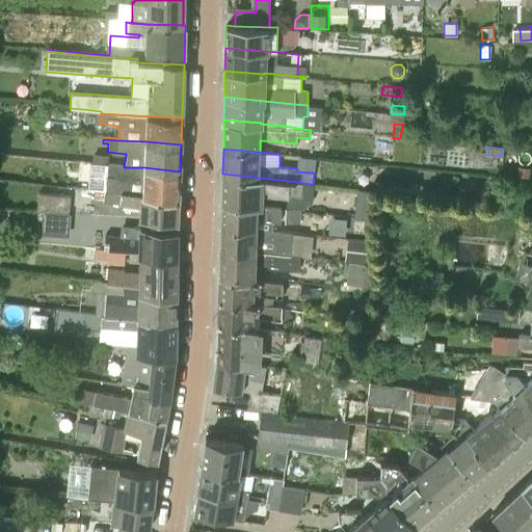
[(106,164),(107,164),(107,155),(92,154),(92,157),(92,164),(106,165),(106,164)]
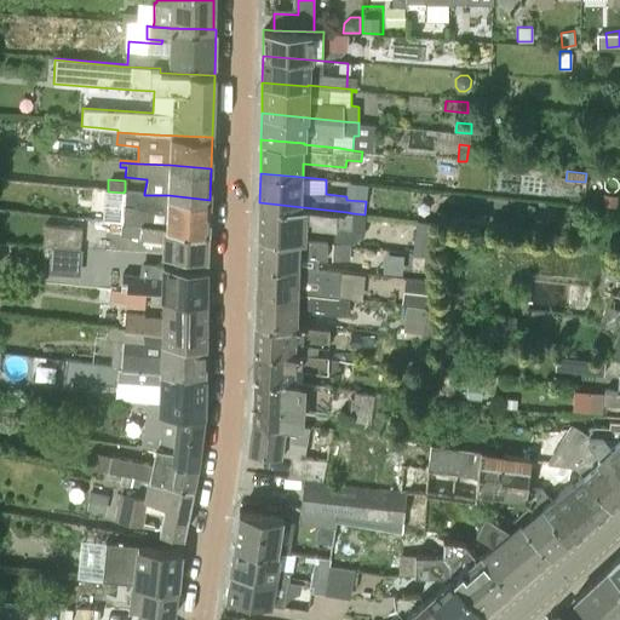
[(168,195),(144,195),(144,193),(125,191),(124,191),(124,193),(121,223),(135,224),(166,228),(208,233),(210,200),(168,195)]
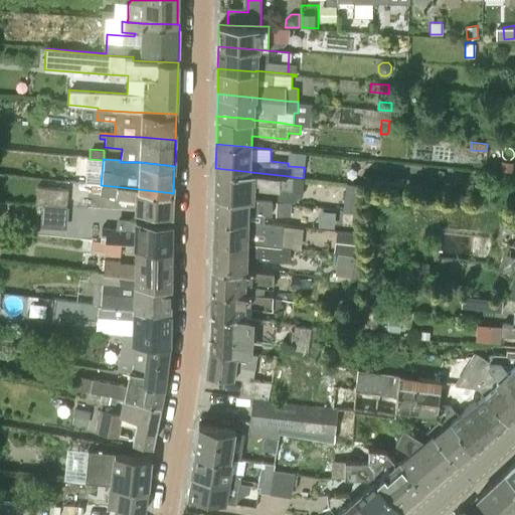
[(513,173),(514,162),(500,160),(499,172),(513,173)]
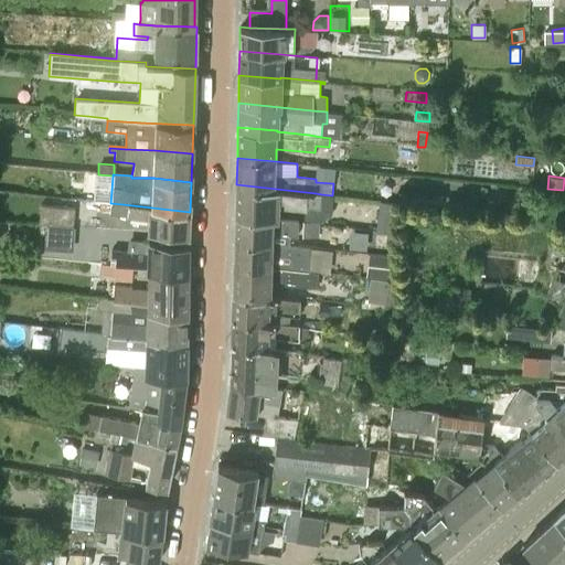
[(91,198),(105,198),(106,177),(103,177),(103,179),(92,179),(91,198)]
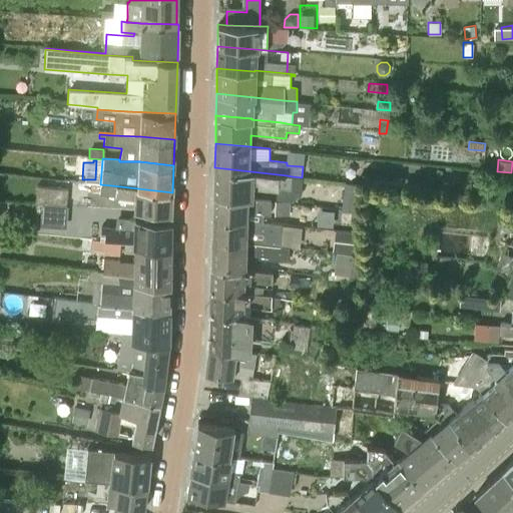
[(292,176),(287,175),(214,167),(213,188),(213,194),(252,198),(253,181),(258,181),(258,186),(292,189),(292,176)]
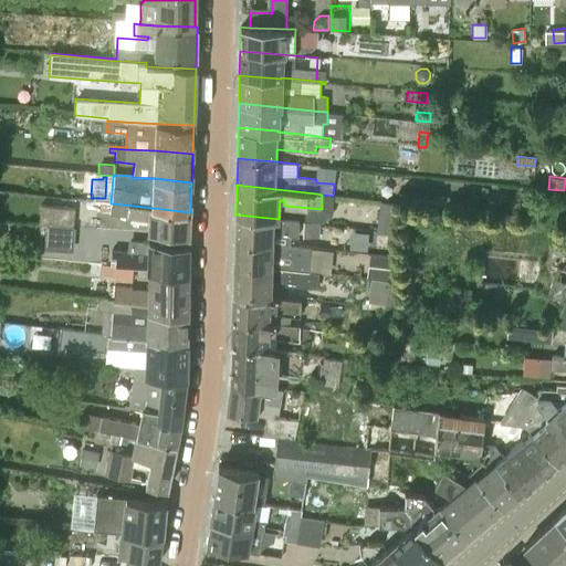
[(532,191),(520,191),(519,201),(531,202),(532,191)]
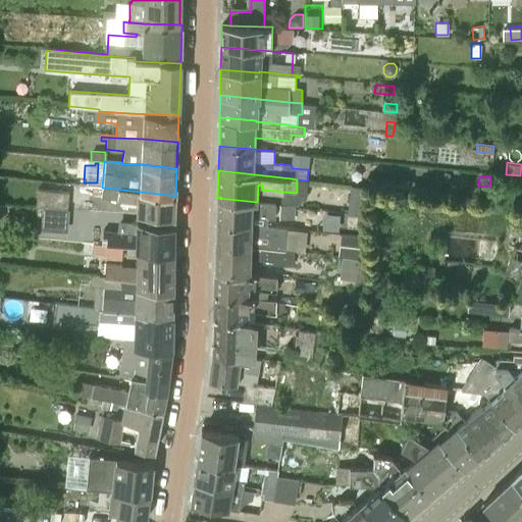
[(137,202),(136,215),(173,219),(175,196),(140,192),(113,189),(102,188),(101,198),(104,199),(137,202)]
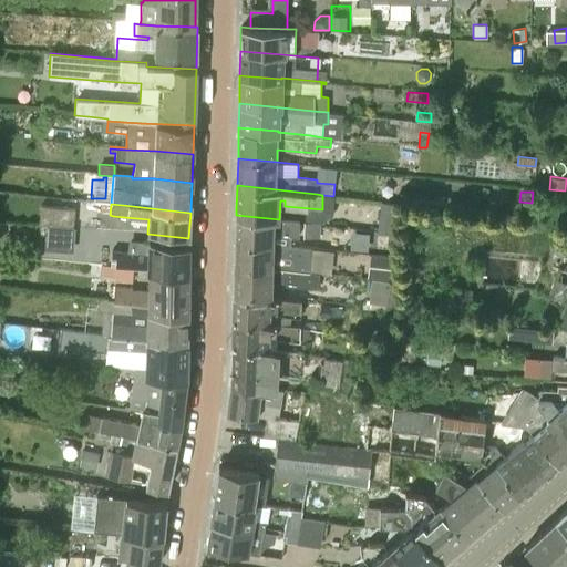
[(45,224),(72,228),(74,207),(40,205),(39,224),(45,224)]
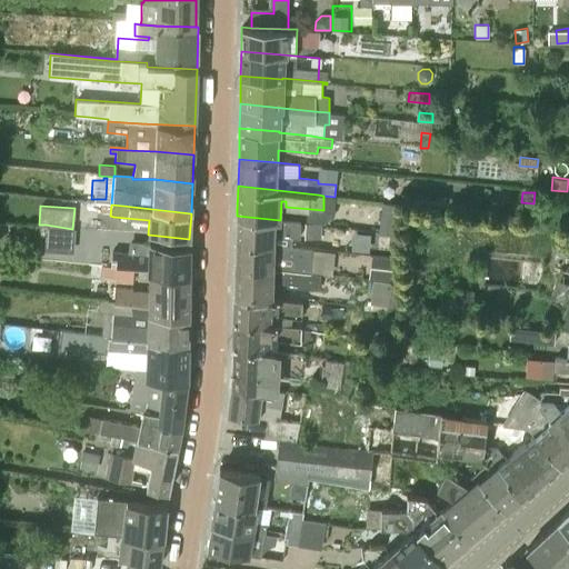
[(280,220),(237,216),(237,239),(273,243),(275,243),(276,235),(299,238),(300,222),(280,220)]
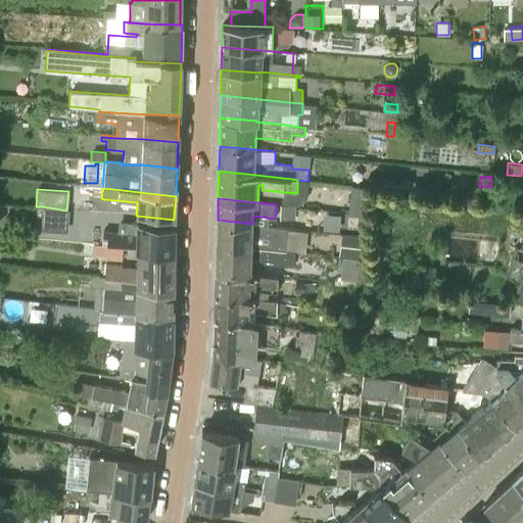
[(280,218),(294,219),(295,205),(281,204),(280,218)]
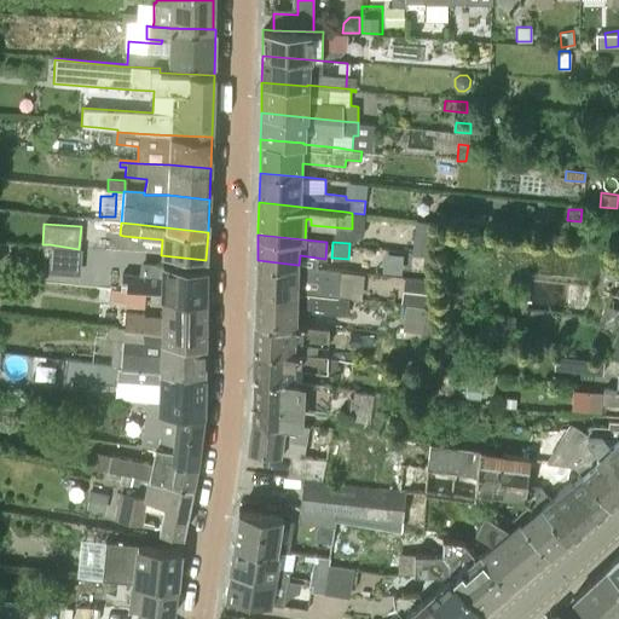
[(79,249),(50,244),(48,270),(77,272),(79,249)]
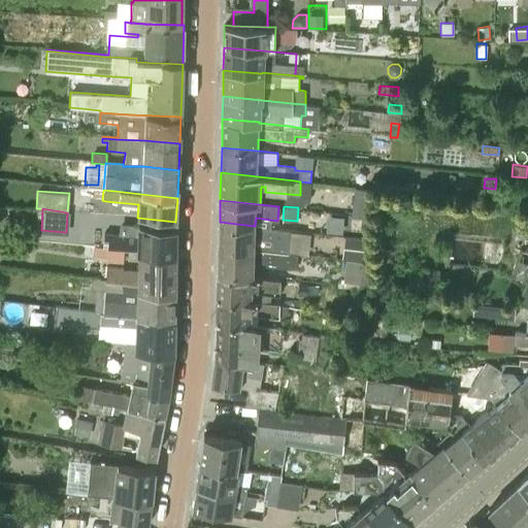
[(519,301),(527,304),(527,215),(525,238),(527,238),(527,251),(521,249),(509,277),(525,284),(519,301)]
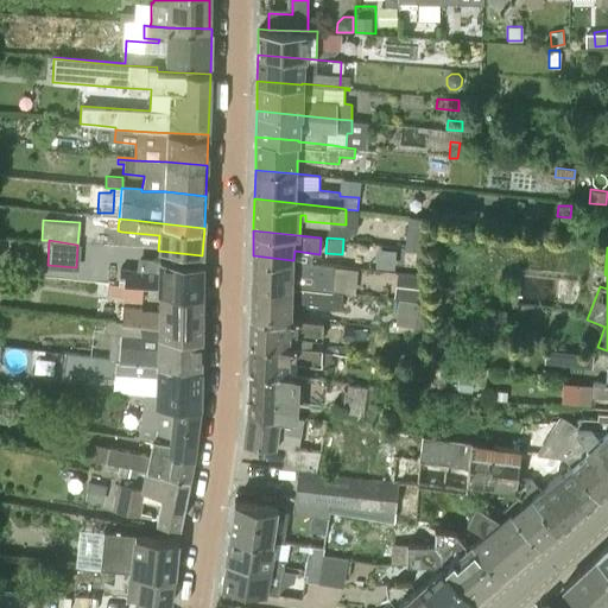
[(336,265),(293,260),(292,260),(253,255),(252,282),(293,286),(293,277),(335,283),(336,265)]
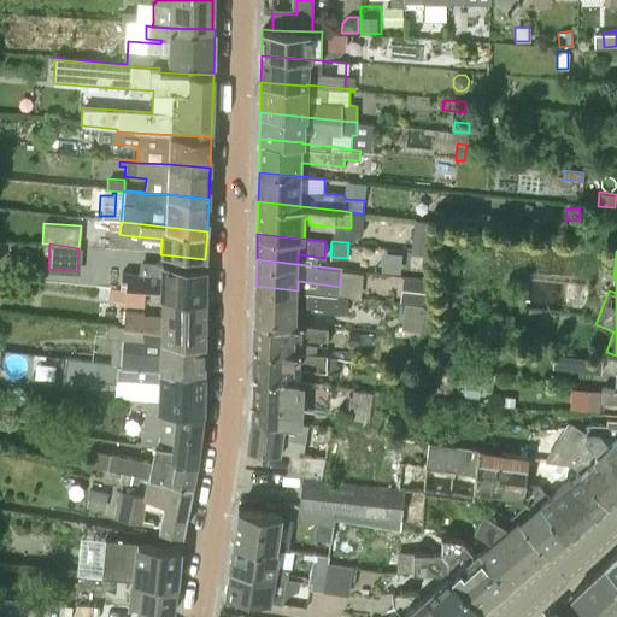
[(163,298),(205,299),(206,268),(159,266),(159,275),(122,272),(122,280),(127,280),(125,291),(145,289),(159,291),(163,291),(163,298)]
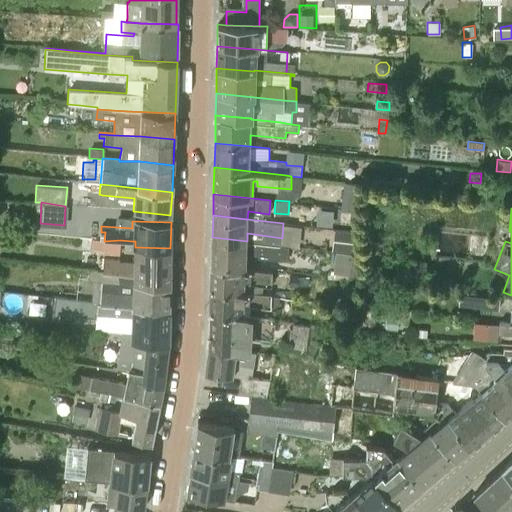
[(211,264),(246,268),(246,255),(287,259),(289,246),(247,241),(212,237),(211,264)]
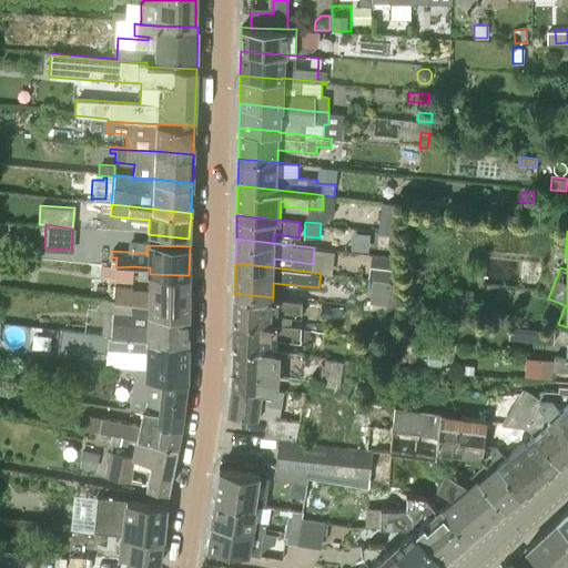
[(133,266),(115,267),(97,266),(97,275),(114,277),(114,281),(132,282),(133,266)]
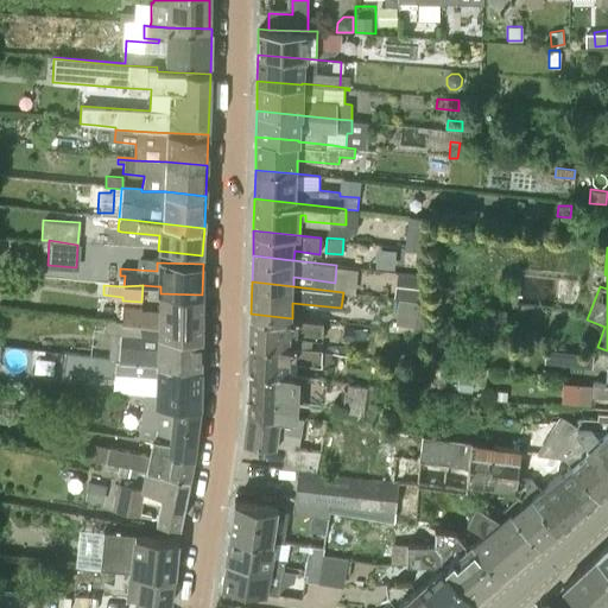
[(159,331),(202,336),(202,295),(160,293),(160,286),(157,286),(157,310),(141,310),(141,306),(122,305),(121,322),(139,323),(159,325),(159,331)]
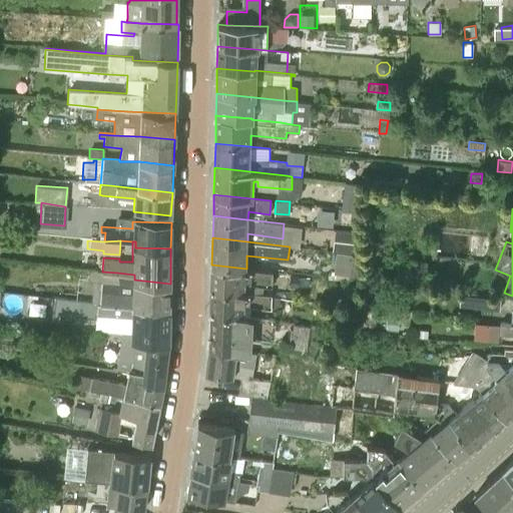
[(427,262),(399,259),(397,285),(425,287),(427,262)]
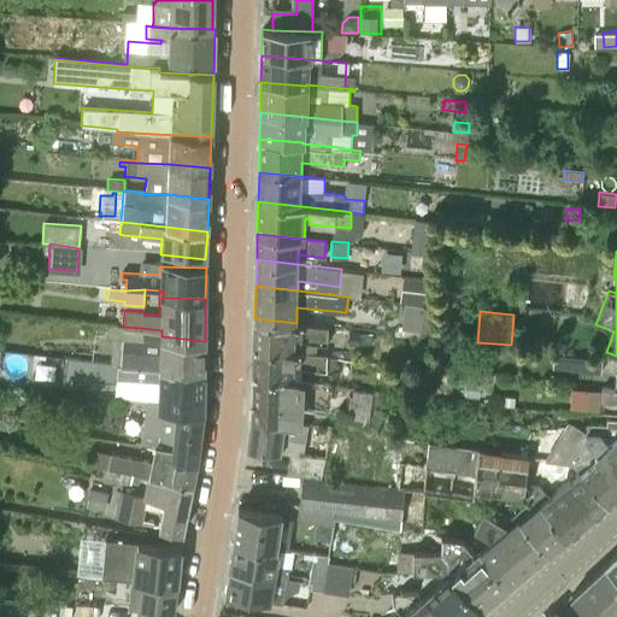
[(254,318),(253,346),(294,350),(316,353),(317,344),(328,345),(328,327),(297,323),(254,318)]
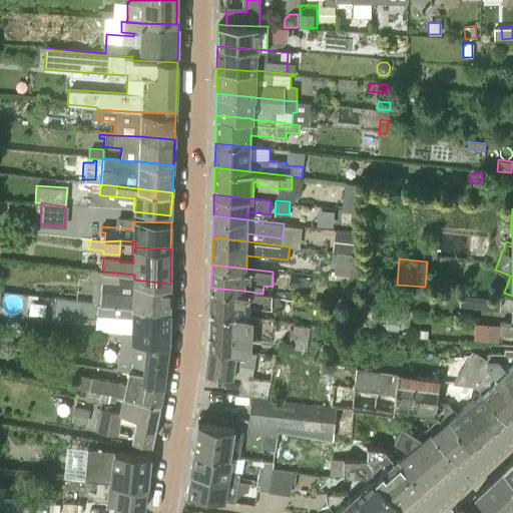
[(380,267),(367,266),(366,275),(379,276),(380,267)]
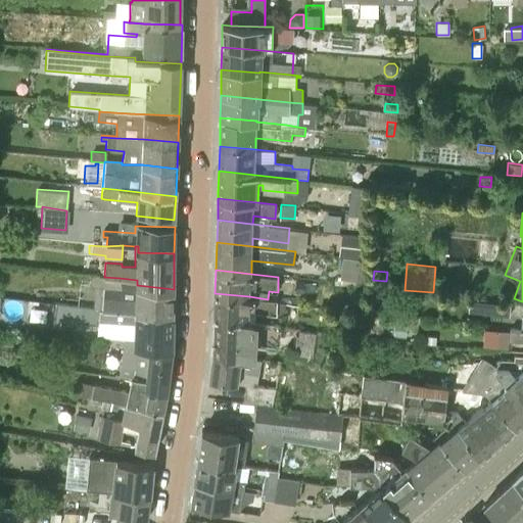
[(93,308),(102,310),(103,308),(110,308),(173,315),(174,289),(137,285),(137,280),(120,278),(104,277),(89,276),(89,286),(95,287),(93,307),(93,308)]
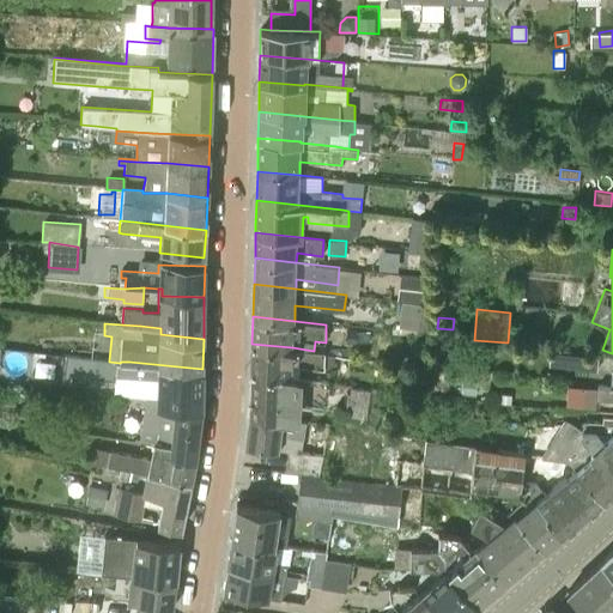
[(370,332),(347,331),(346,341),(370,343),(370,332)]
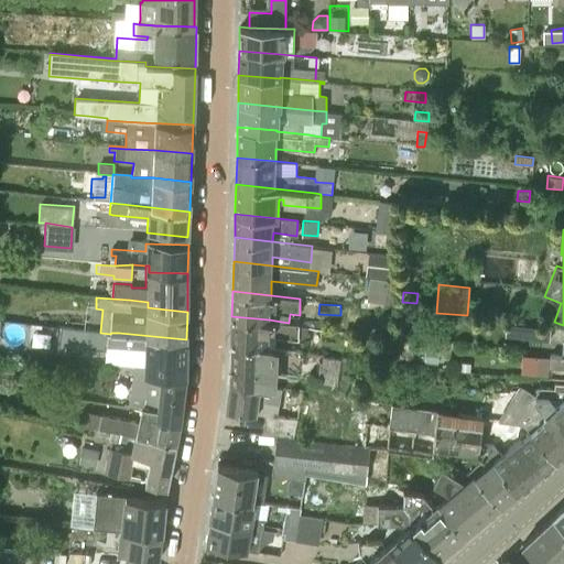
[(306,340),(307,328),(300,326),(300,324),(289,323),(269,320),(231,316),(230,342),(268,346),(268,345),(269,336),(299,339),(306,340)]
